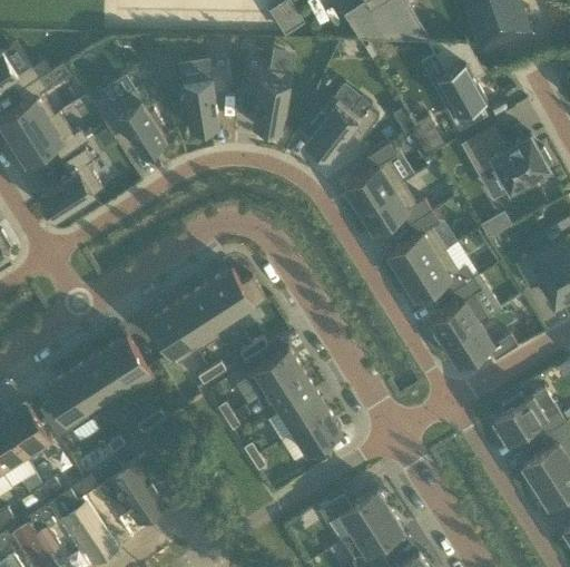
[(282,0),(266,10),(284,37),(306,22),(292,0),(282,0)]
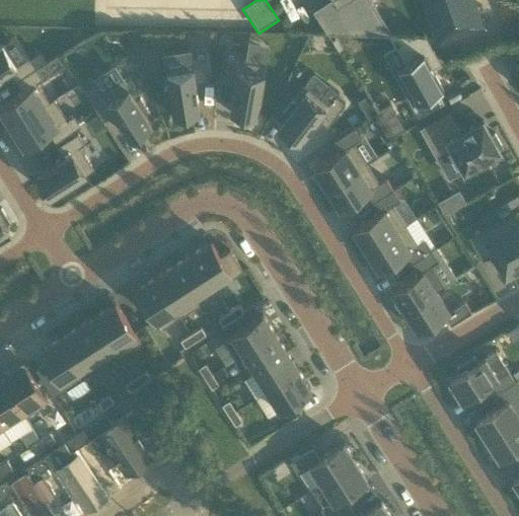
[(331,2),(313,13),(327,35),(392,38),(368,0),(354,0),(338,11),(331,2)]
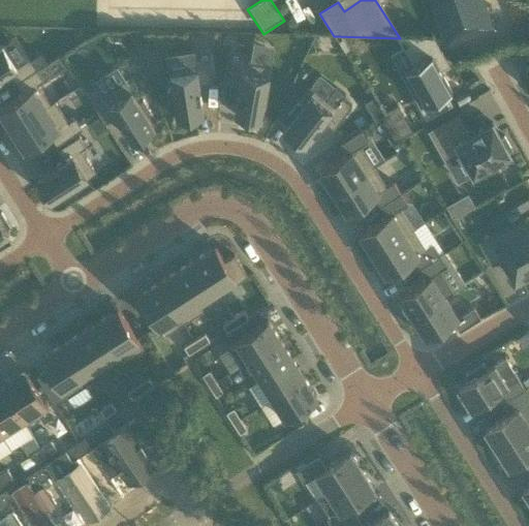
[(337,0),(344,11),(361,0),(337,0)]
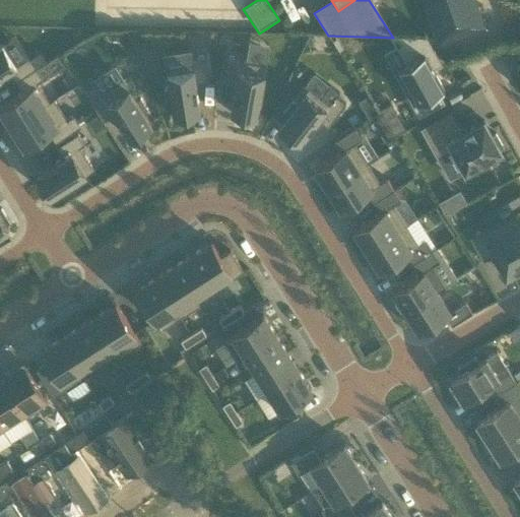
[(473,0),(421,0),(438,45),(483,28),(473,0)]
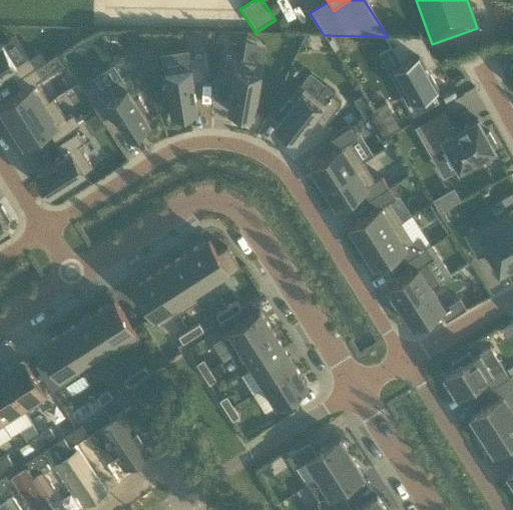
[(363,99),(393,82),(366,37),(337,54),(363,99)]
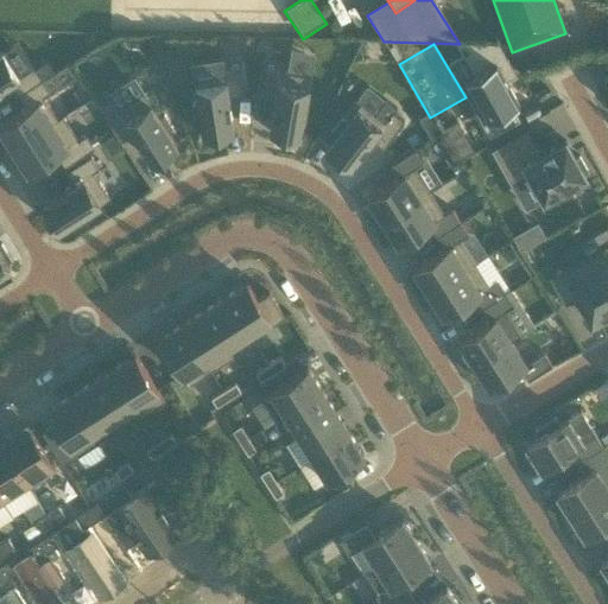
[(513,110),(519,107),(506,84),(505,82),(513,77),(514,80),(517,78),(498,45),(456,45),(462,57),(474,77),(466,82),(487,120),(481,124),(489,139),(520,122),(519,121),(517,122),(511,112),(513,110)]
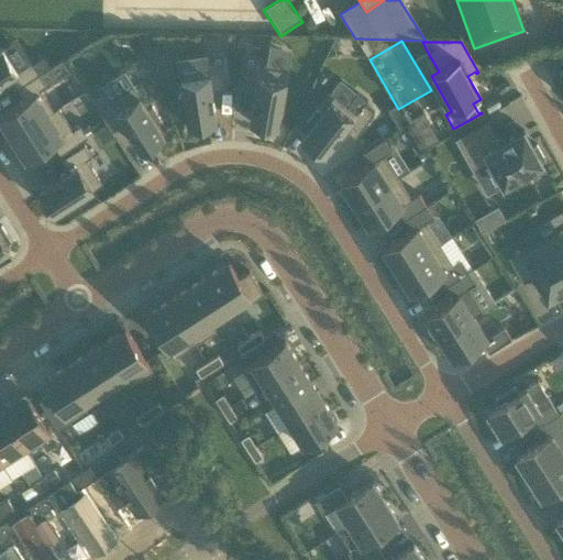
[(0,85),(10,79),(17,91),(39,76),(32,65),(18,74),(2,51),(0,51),(0,85)]
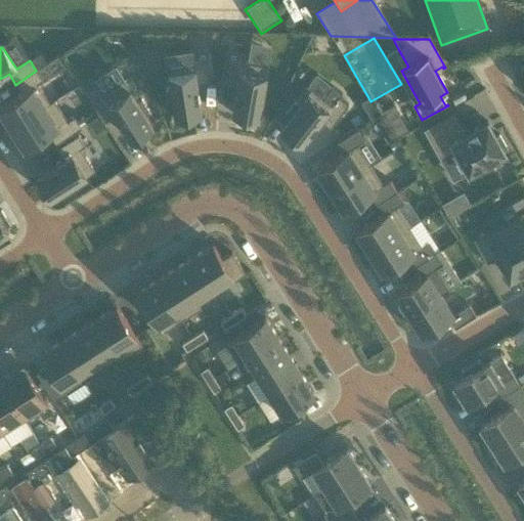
[(171,92),(167,92),(169,107),(173,106),(175,118),(202,114),(197,86),(209,84),(206,59),(192,61),(193,69),(168,72),(171,92)]
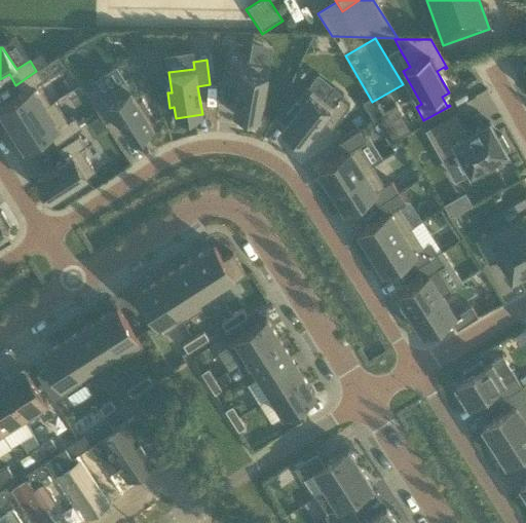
[(230,63),(226,84),(238,86),(233,115),(238,115),(237,120),(254,123),(255,118),(260,119),(269,69),(243,64),(243,62),(231,60),(230,63)]
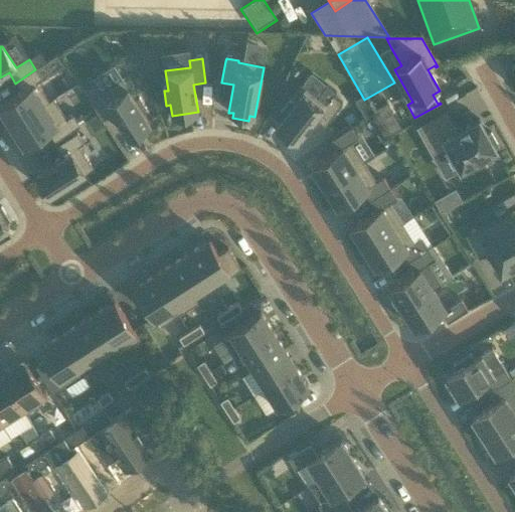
[(22,94),(0,107),(0,111),(11,129),(53,102),(53,101),(49,104),(37,84),(42,80),(35,69),(15,83),(22,94)]
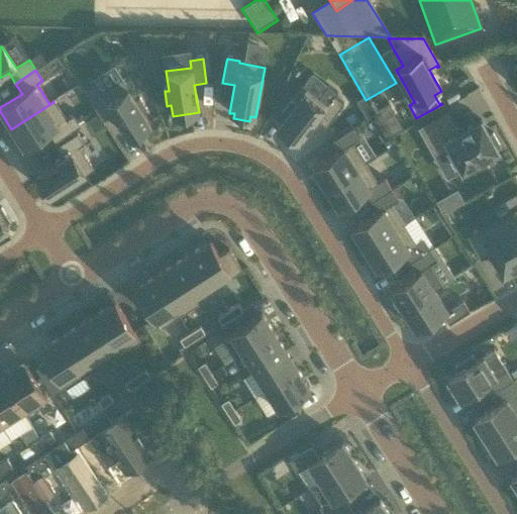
[(96,89),(85,95),(103,122),(113,116),(128,140),(150,126),(144,116),(147,113),(139,100),(135,103),(128,91),(122,81),(100,95),(96,89)]
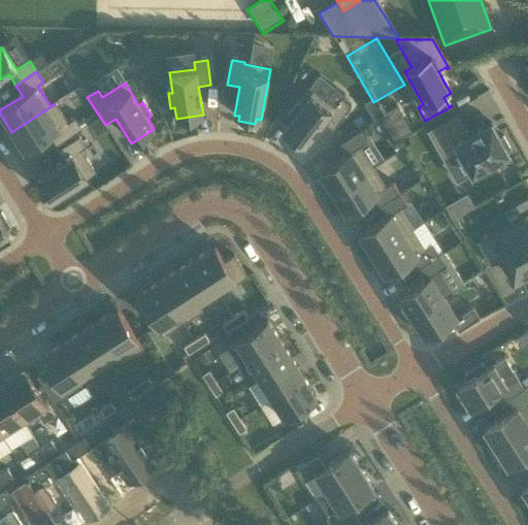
[(291,121),(285,129),(305,145),(324,122),(334,130),(351,108),(340,100),(334,108),(314,93),(301,108),(297,105),(288,118),(291,121)]
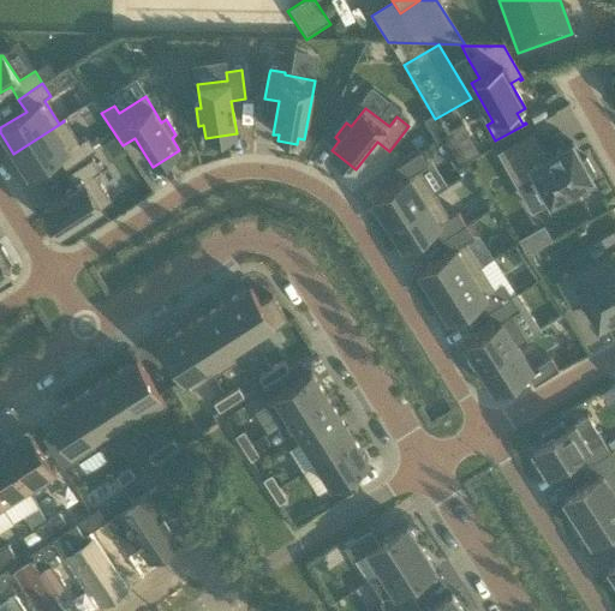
[(64,121),(13,154),(29,178),(57,160),(65,172),(89,156),(81,144),(79,145),(64,121)]
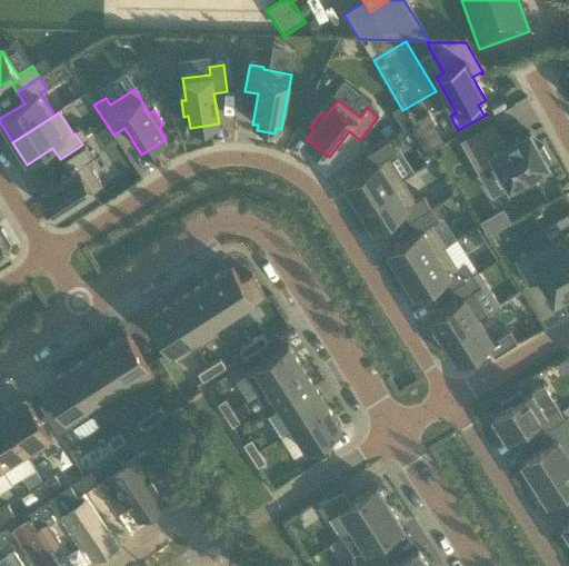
[(548,168),(547,166),(550,164),(542,149),(539,151),(529,135),(505,149),(491,126),(460,144),(477,174),(495,164),(509,190),(548,168)]
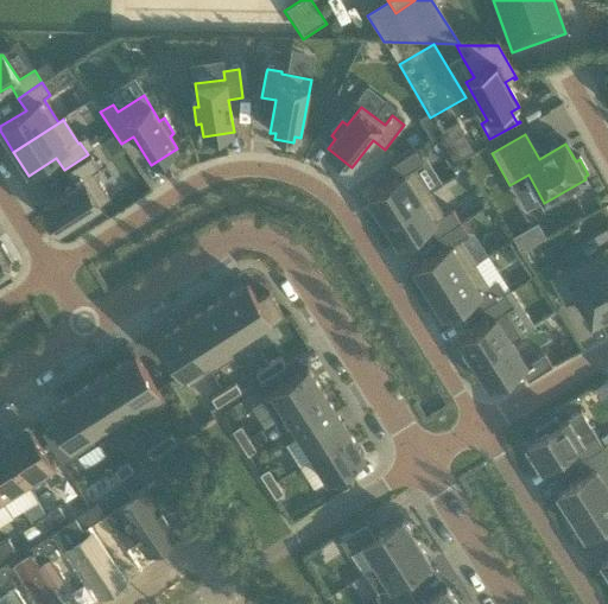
[(371,214),(379,227),(429,195),(415,171),(423,165),(415,153),(391,169),(399,180),(368,199),(375,210),(371,214)]
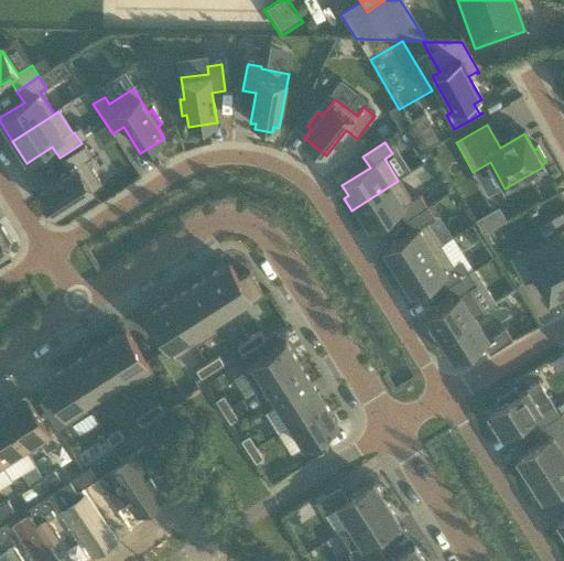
[(69,173),(40,192),(55,216),(65,209),(67,214),(82,205),(79,201),(101,186),(86,163),(91,159),(84,148),(62,162),(69,173)]
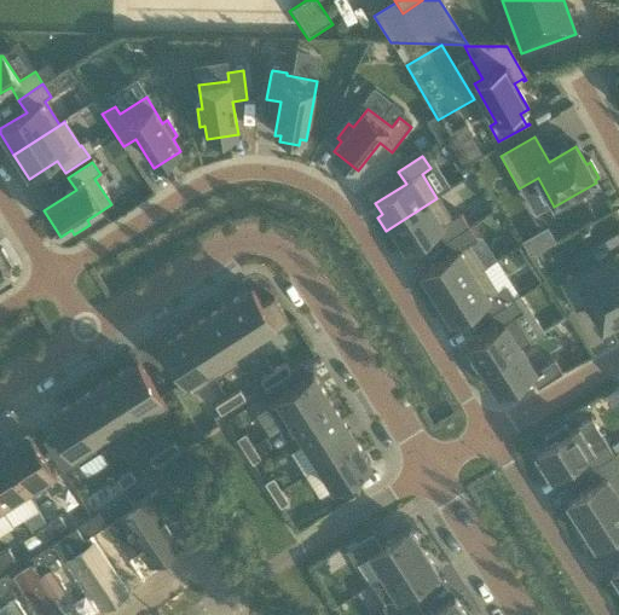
[(445,244),(469,228),(461,216),(452,221),(437,198),(386,231),(394,244),(399,241),(406,251),(437,232),(445,244)]
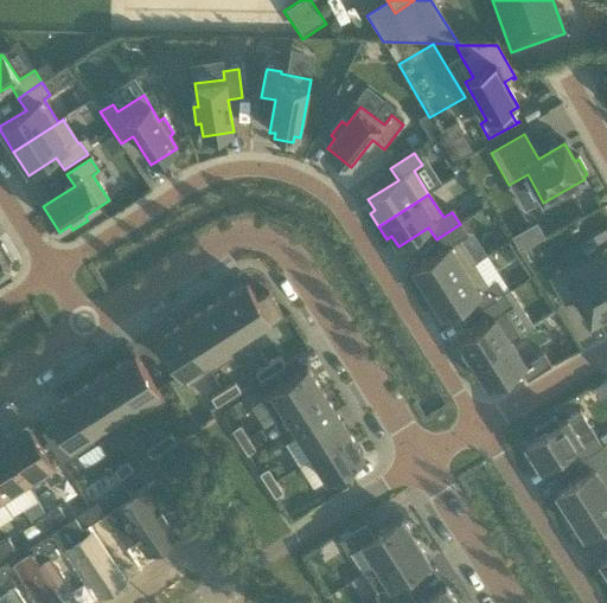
[(415,284),(423,297),(474,265),(459,242),(467,236),(460,224),(436,239),(443,251),(414,270),(420,281),(415,284)]
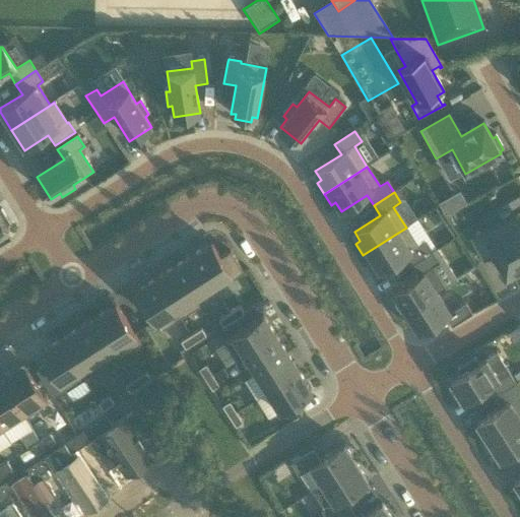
[(444,214),(466,203),(460,192),(438,202),(444,214)]
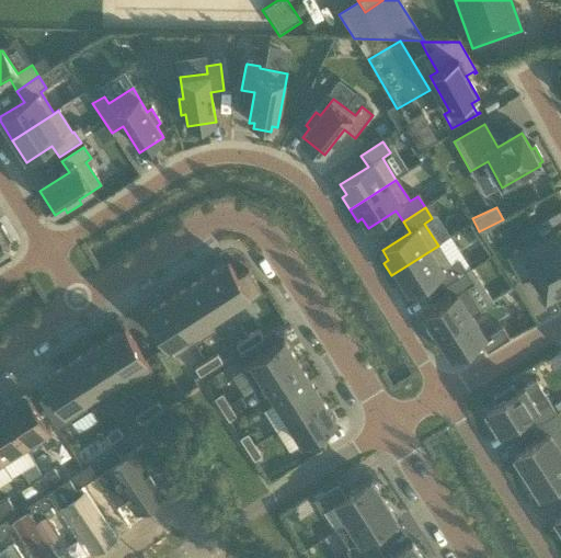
[(0,255),(9,250),(7,246),(11,242),(1,228),(0,228),(0,255)]
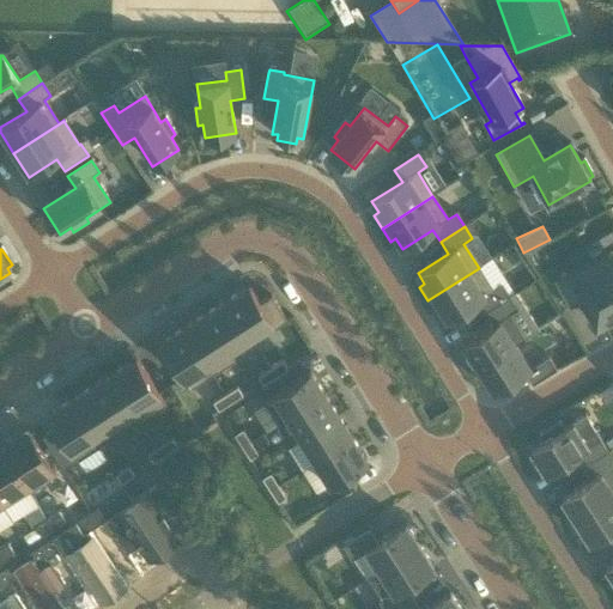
[(612,250),(612,263),(598,273),(612,300),(612,249),(612,250)]
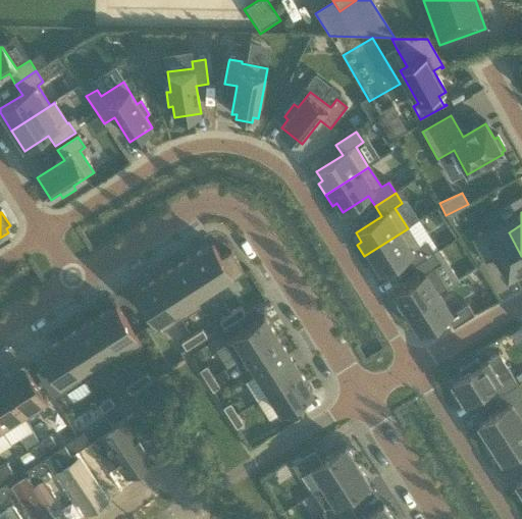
[(408,257),(414,267),(434,254),(428,244),(420,249),(408,228),(364,256),(371,267),(376,264),(381,273),(408,257)]
